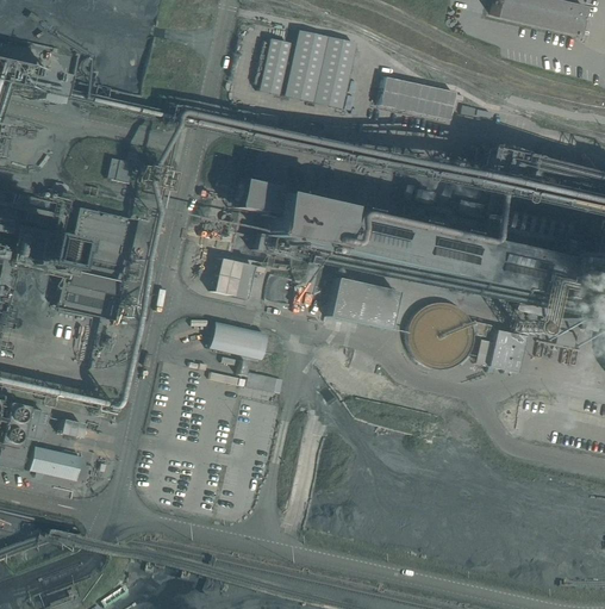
[(585,2),(573,0),(497,0),(493,13),(578,32),(585,2)]
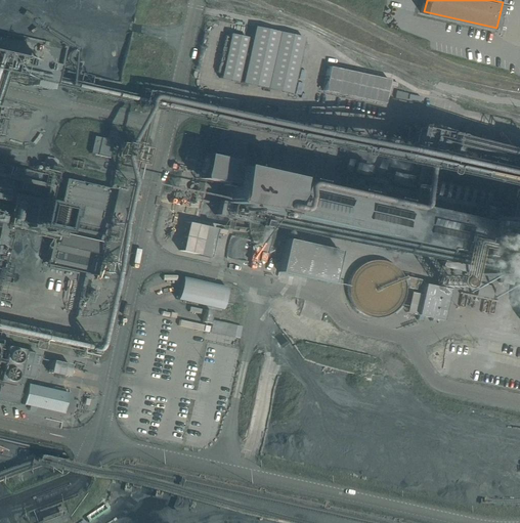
[(257,26),(245,82),(294,93),(306,36),(257,26)]
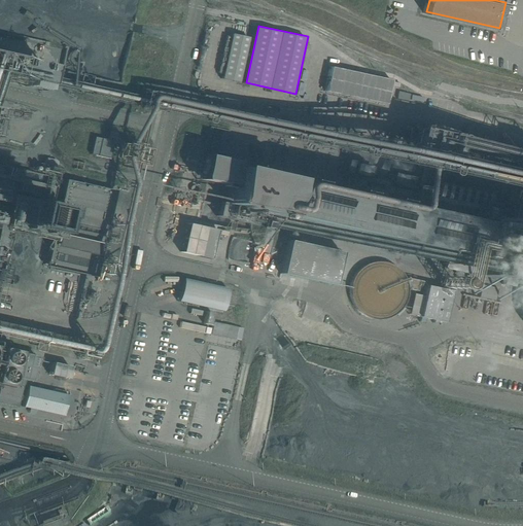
[(234,33),(224,77),(241,81),(251,36),(234,33)]
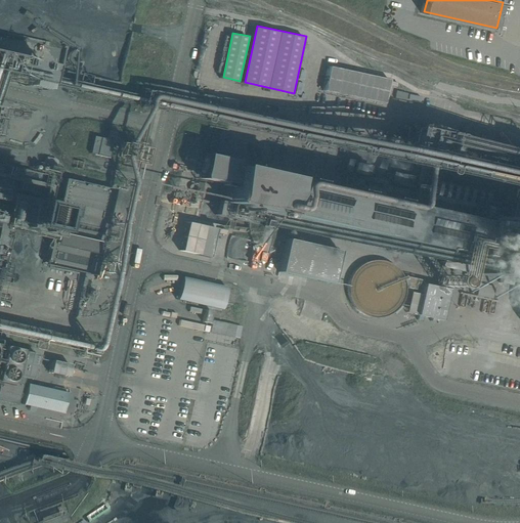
[(45,88),(50,62),(0,52),(0,71),(23,76),(22,83),(45,88)]
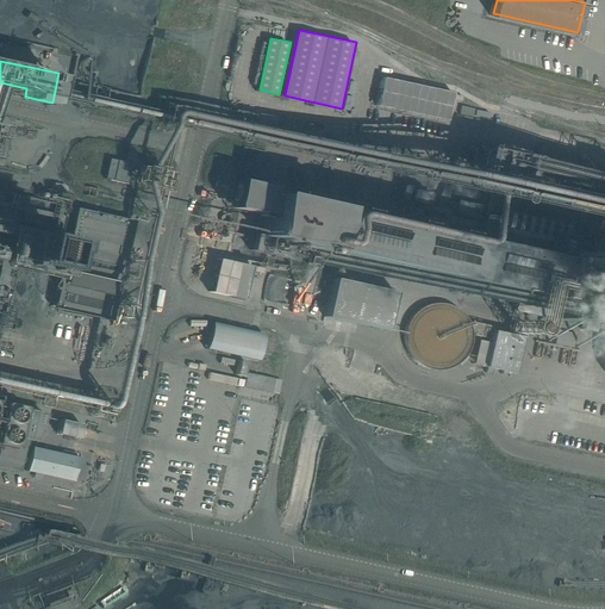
[(385,76),(379,104),(443,118),(450,119),(456,92),(446,89),(385,76)]
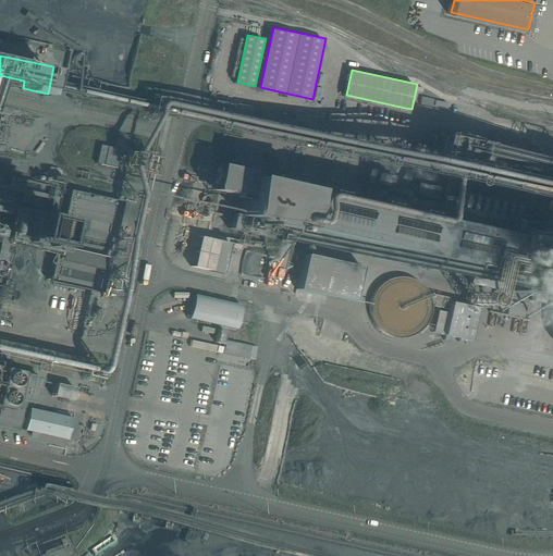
[(123,148),(103,144),(99,162),(120,167),(123,148)]
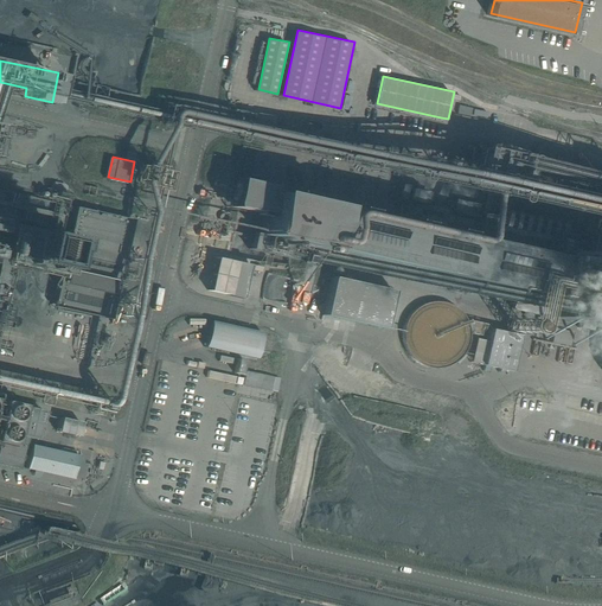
[(249,185),(236,183),(232,201),(245,203),(249,185)]
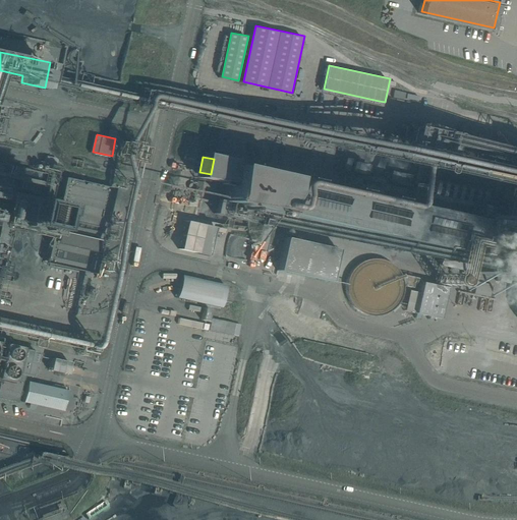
[(370,167),(350,162),(348,171),(368,175),(370,167)]
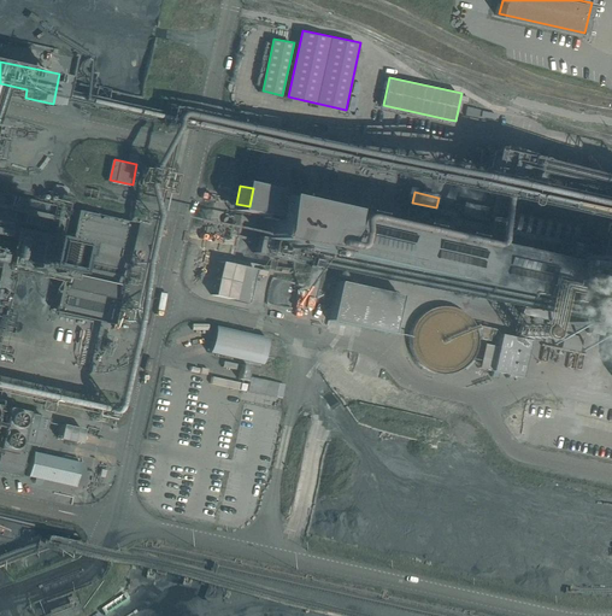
[(611,270),(275,195),(266,234),(262,233),(257,252),(296,260),(299,245),(528,295),(524,312),(611,330),(611,270)]
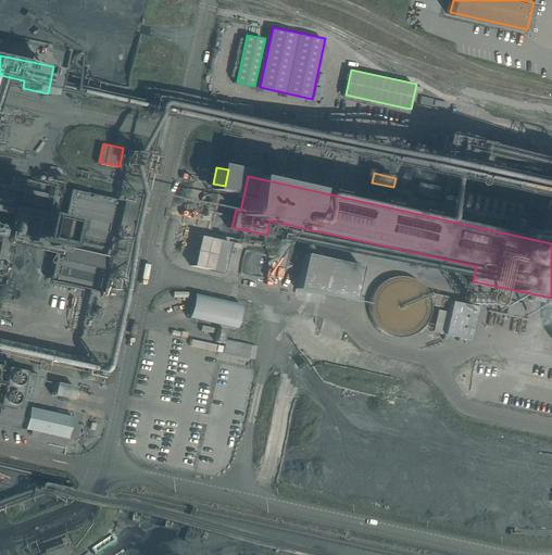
[(441,188),(421,184),(418,191),(423,192),(422,193),(439,198),(441,188)]
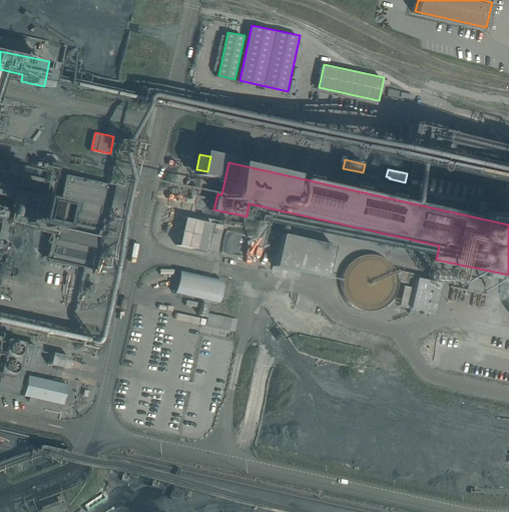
[(439,179),(438,178),(429,176),(428,176),(415,173),(413,183),(414,183),(440,189),(446,190),(459,193),(467,195),(472,196),(473,196),(475,188),(475,187),(474,186),(463,184),(462,184),(459,183),(452,182),(449,181),(448,181),(442,179),(440,179),(439,179)]
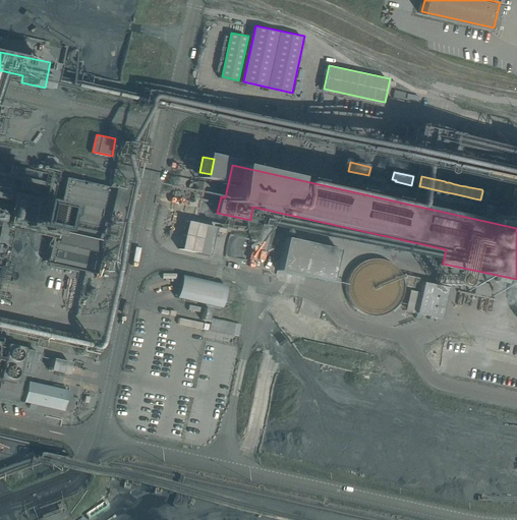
[(516,199),(501,195),(499,204),(506,206),(506,207),(516,210),(516,199)]
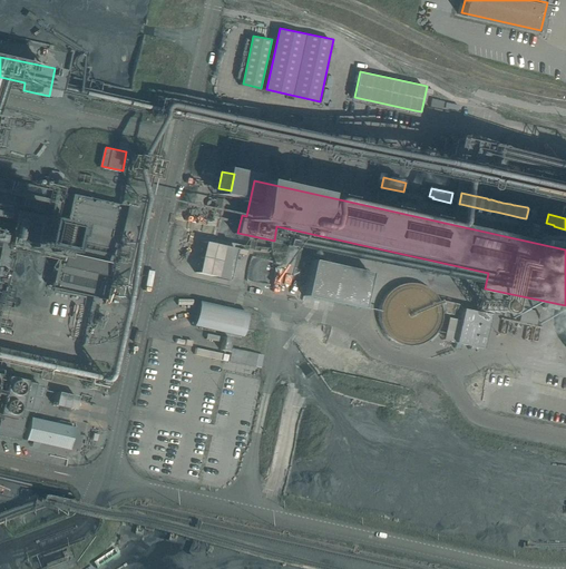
[(15,217),(10,237),(9,241),(23,243),(25,242),(27,242),(27,244),(45,248),(45,246),(48,247),(47,248),(65,253),(66,253),(67,247),(70,235),(71,227),(71,226),(70,226),(54,223),(52,226),(49,226),(50,222),(32,217),(31,222),(29,222),(29,221),(15,217)]
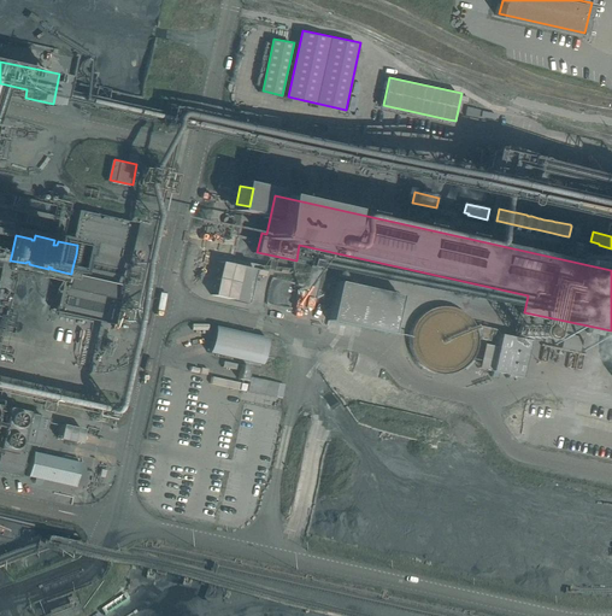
[(222,259),(215,294),(251,303),(258,268),(222,259)]
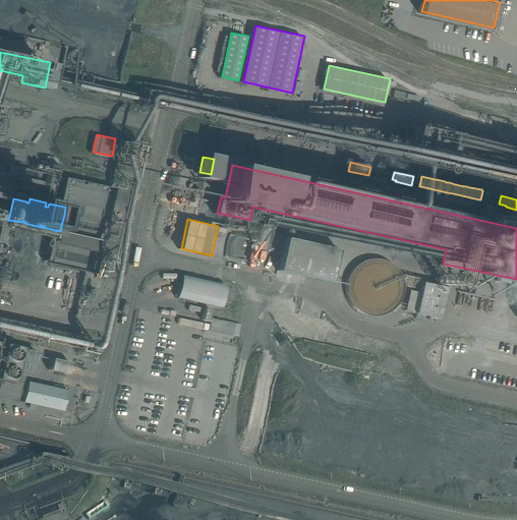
[(9,223),(8,222),(1,221),(0,224),(0,230),(7,232),(9,223)]
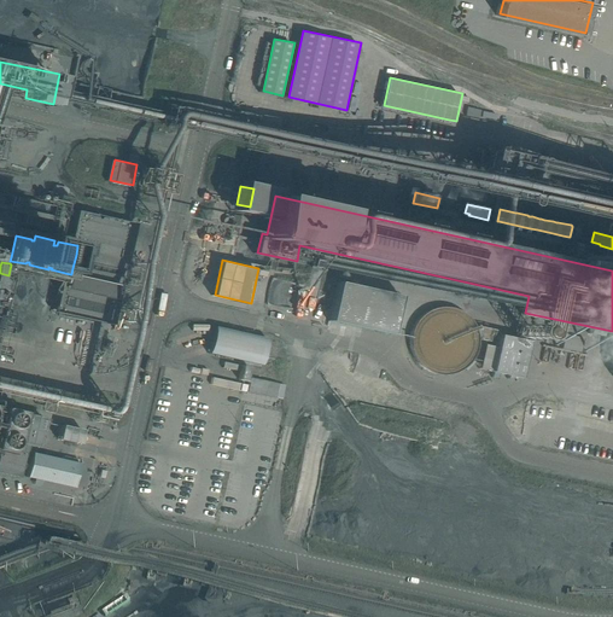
[(403,295),(340,280),(332,320),(395,333),(403,295)]
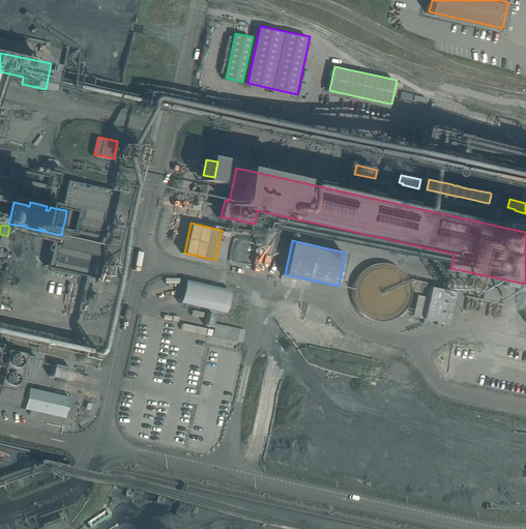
[(413,288),(413,290),(420,291),(421,288),(421,287),(422,283),(422,282),(417,280),(410,278),(411,281),(412,282),(412,284),(413,286),(413,288)]
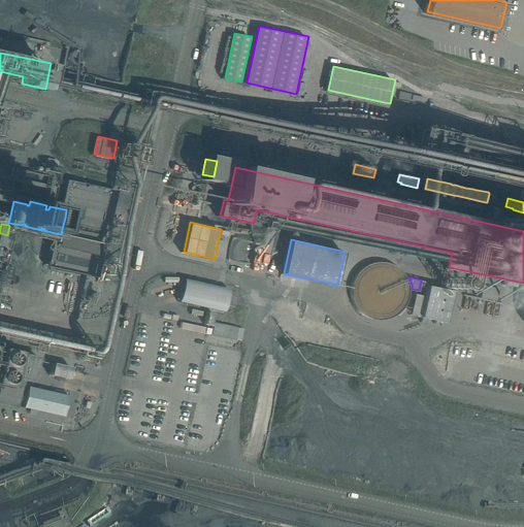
[(234,290),(193,281),(188,303),(229,313),(234,290)]
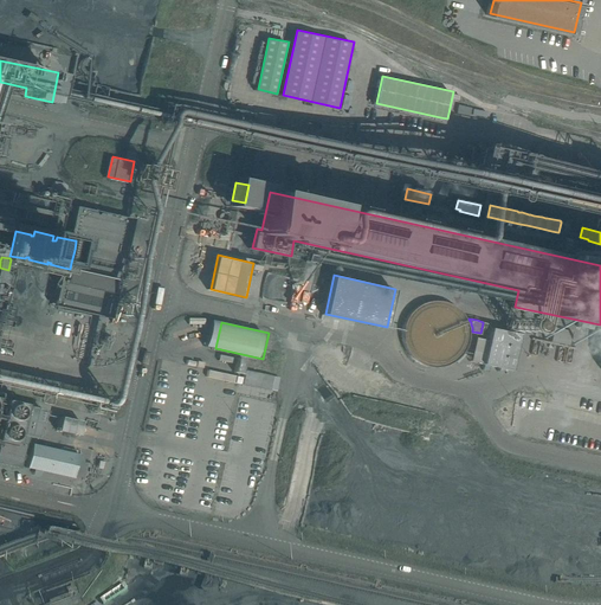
[(555,338),(573,342),(576,329),(559,324),(555,338)]
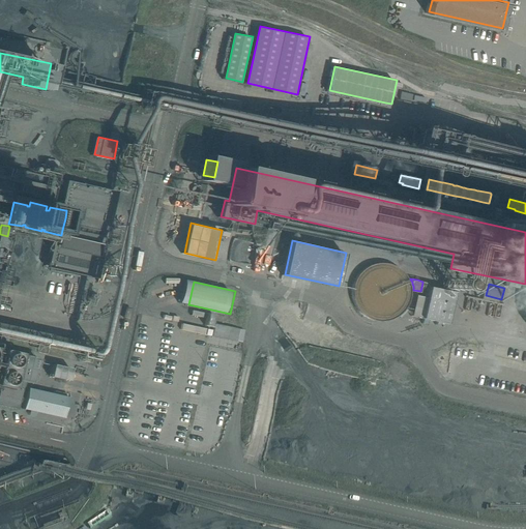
[(457,292),(431,286),(424,317),(449,323),(457,292)]
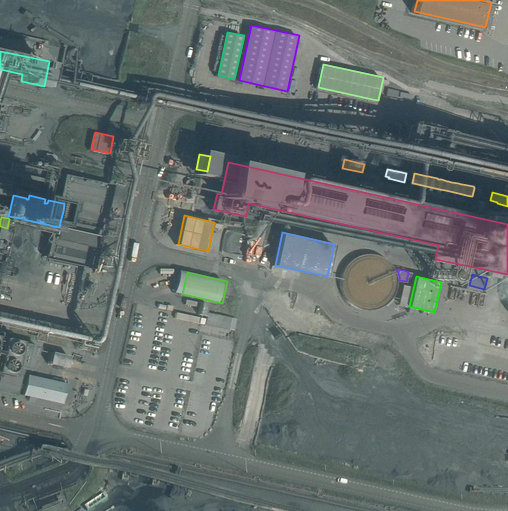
[(396,299),(397,298),(395,296),(394,298),(392,300),(391,301),(389,303),(388,304),(389,306),(390,305),(392,304),(393,303),(394,301),(395,300),(396,299)]
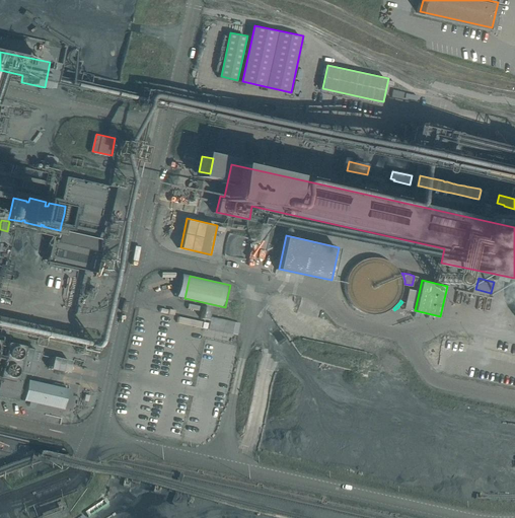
[(204,318),(210,320),(211,315),(212,308),(206,307),(204,318)]
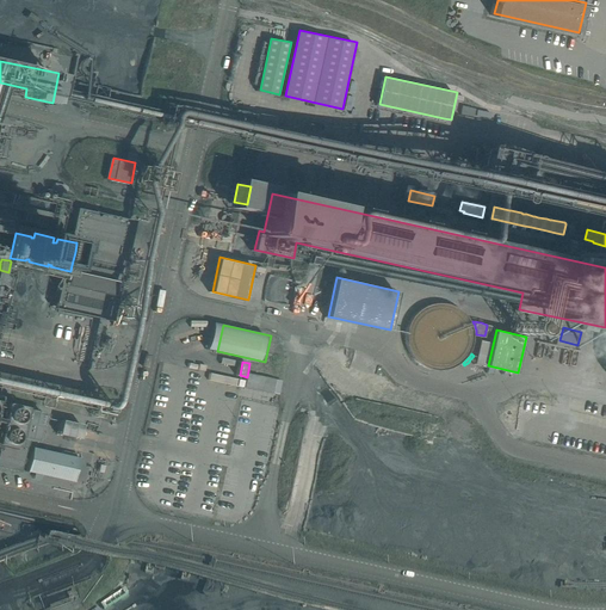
[(221,382),(245,387),(246,380),(223,375),(221,382)]
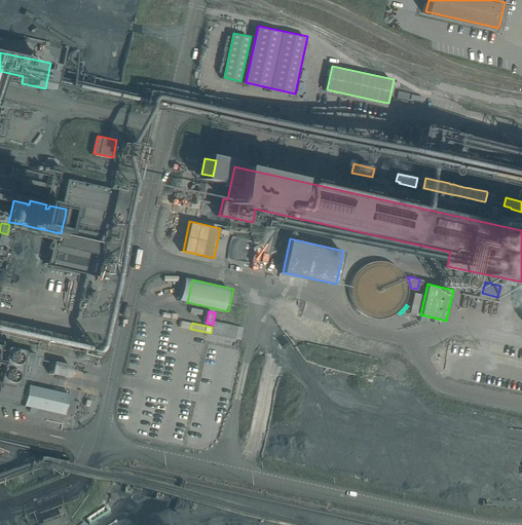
[(0,401),(19,405),(23,386),(27,387),(28,381),(29,378),(14,375),(21,350),(8,348),(0,345),(0,401)]
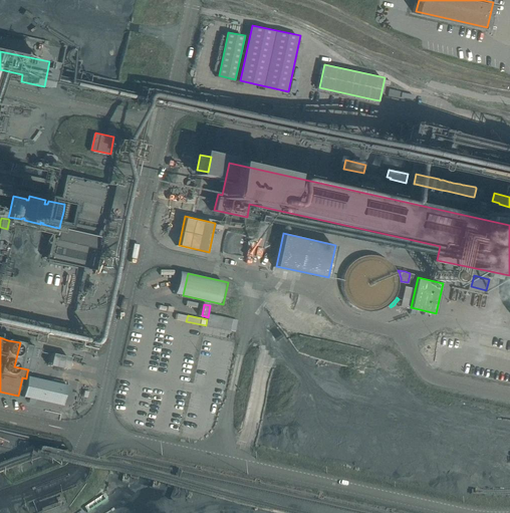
[(39,346),(20,342),(15,366),(33,370),(39,346)]
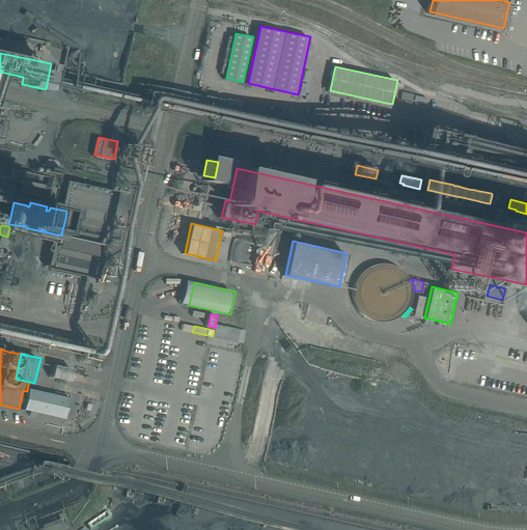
[(56,364),(53,377),(72,381),(75,368),(56,364)]
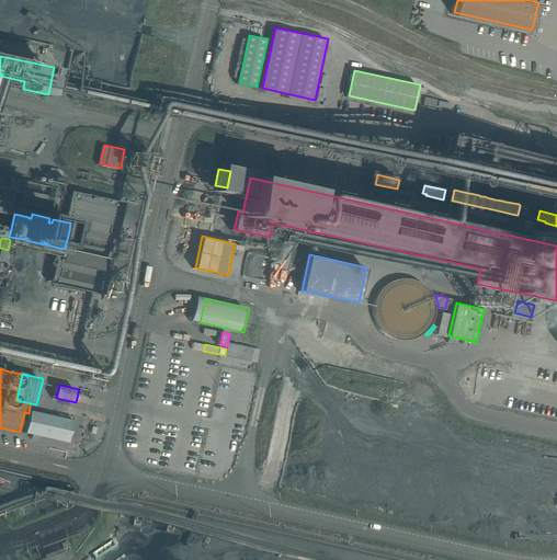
[(75,420),(32,410),(27,432),(70,441),(75,420)]
